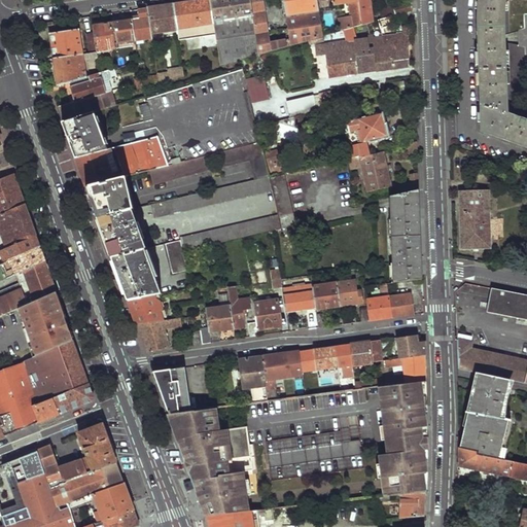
[(176,28),(178,38),(185,37),(188,51),(217,47),(210,0),(202,0),(172,4),(176,28)]
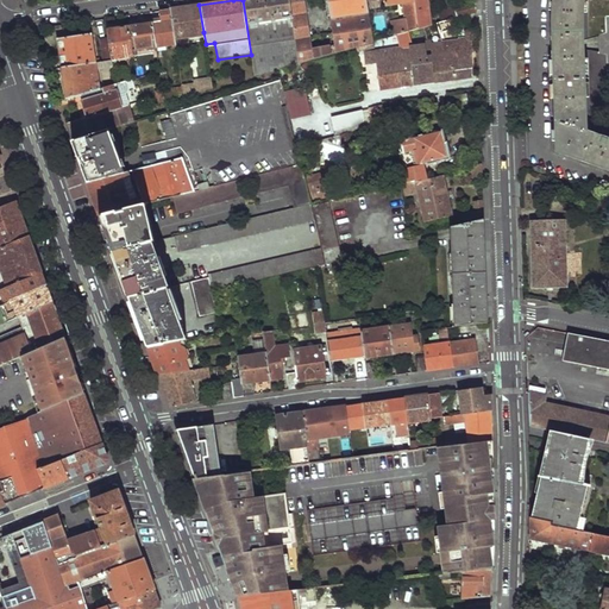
[(243,0),(251,55),(255,76),(300,63),(289,0),(243,0)]
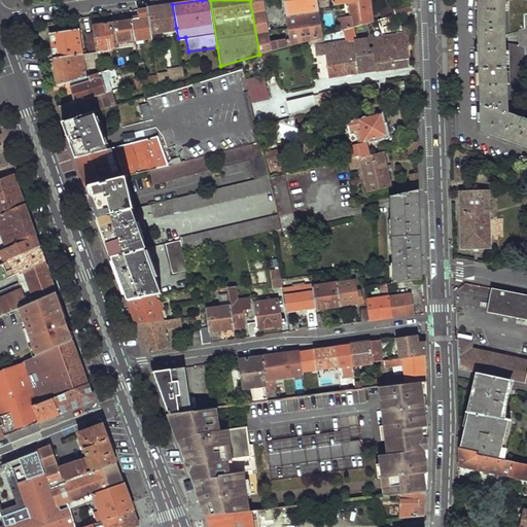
[(318,11),(286,15),(289,39),(269,43),(261,0),(250,0),(259,55),(322,36),(318,11)]
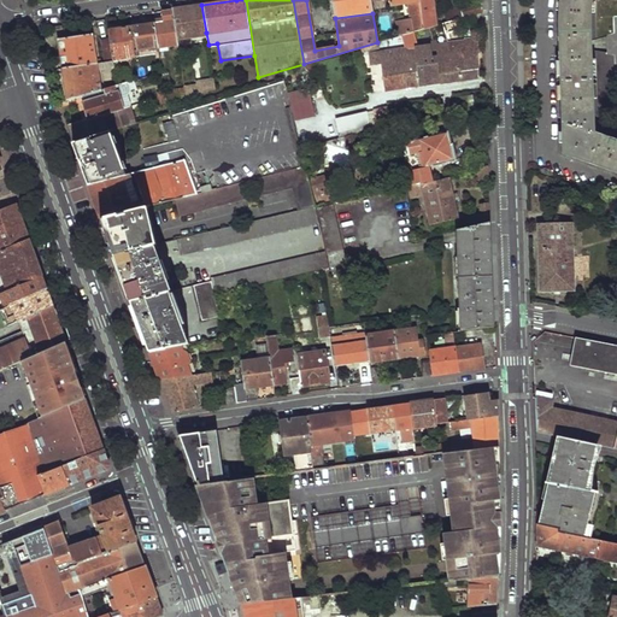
[(370,0),(331,0),(335,18),(372,13),(370,0)]
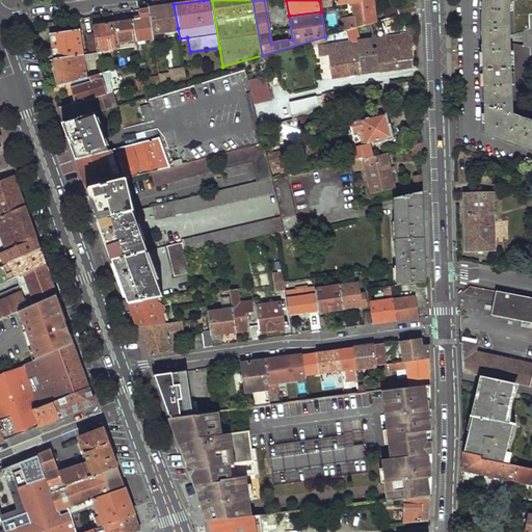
[(335,0),(337,5),(352,2),(356,28),(367,25),(362,0),(335,0)]
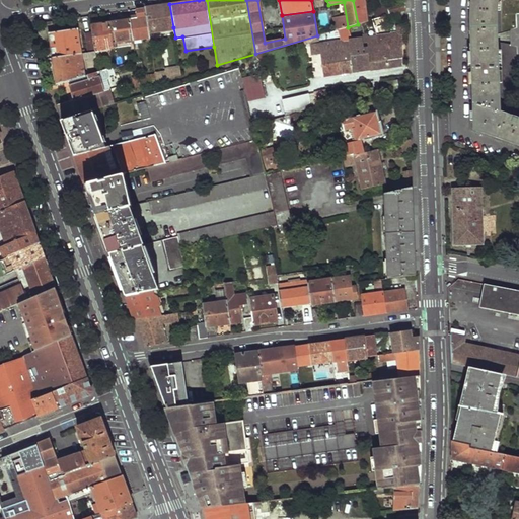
[(353,0),(358,24),(369,21),(365,0),(353,0)]
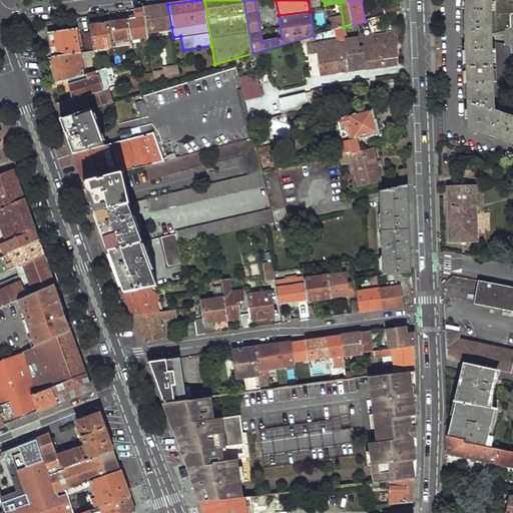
[(467,98),(468,128),(507,141),(512,143),(512,115),(493,109),(491,20),(491,11),(492,0),(466,0),(464,24),(465,33),(465,43),(467,98)]
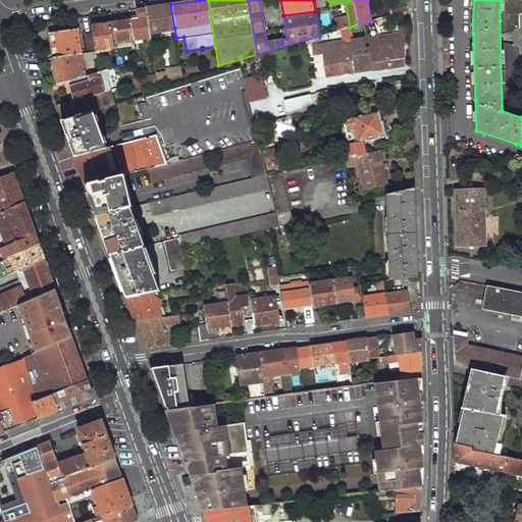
[(390,7),(394,15),(408,11),(408,1),(390,7)]
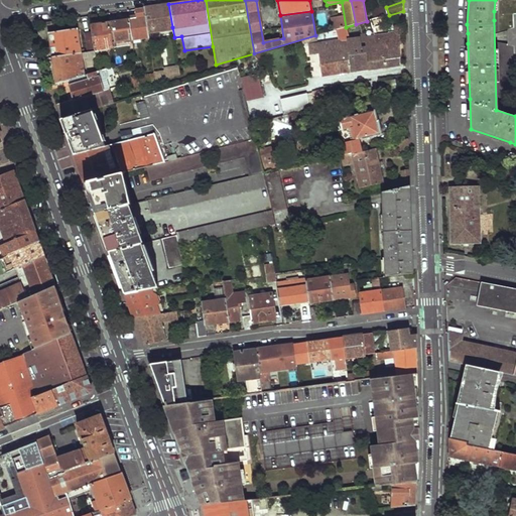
[(144,8),(147,31),(172,27),(168,4),(144,8)]
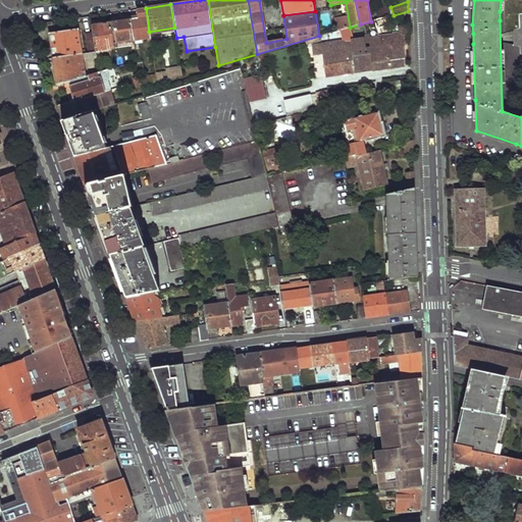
[(133,39),(134,41),(150,38),(149,32),(146,8),(137,9),(138,18),(131,19),(133,39)]
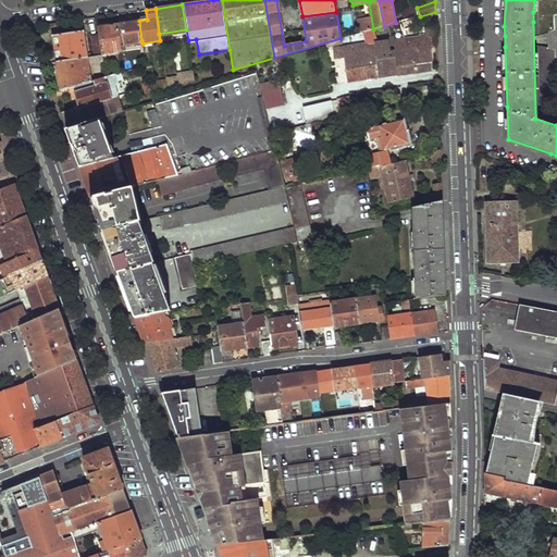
[(403,15),(405,21),(412,19),(420,16),(418,11),(403,15)]
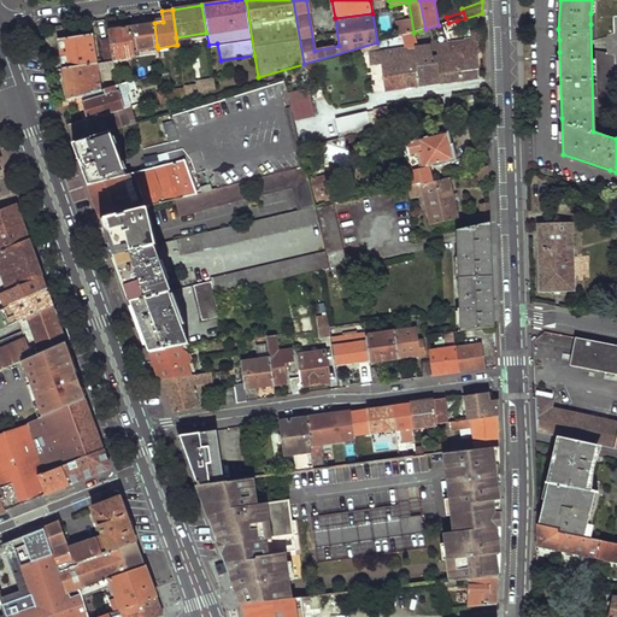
[(444,24),(445,34),(459,30),(457,21),(448,23),(444,24)]
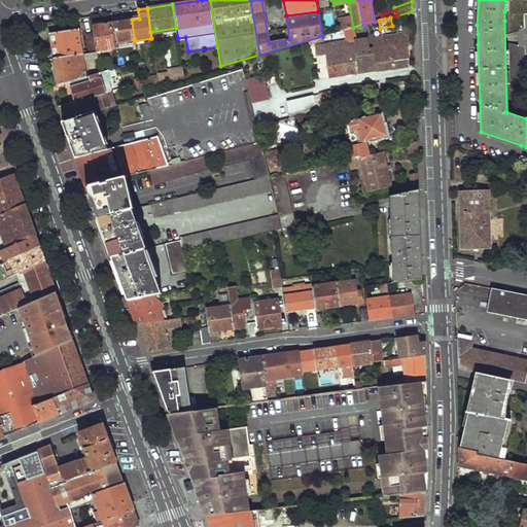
[(111,24),(113,42),(134,39),(132,20),(111,24)]
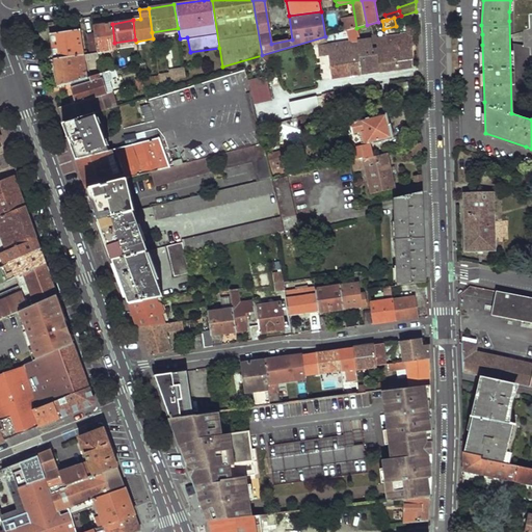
[(100,51),(115,49),(114,43),(112,24),(94,26),(95,34),(97,54),(98,55),(101,54),(100,51)]
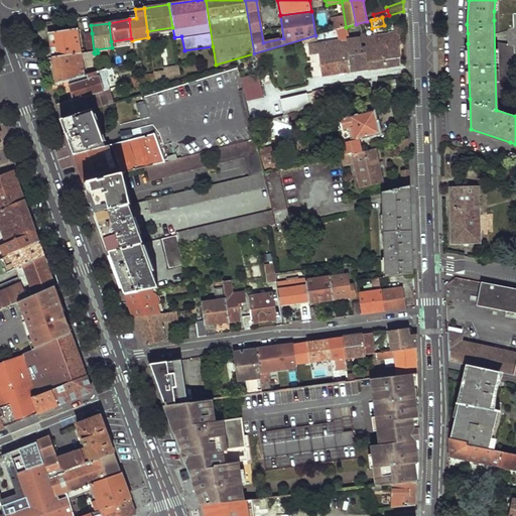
[(337,30),(339,41),(347,40),(348,40),(346,27),(337,30)]
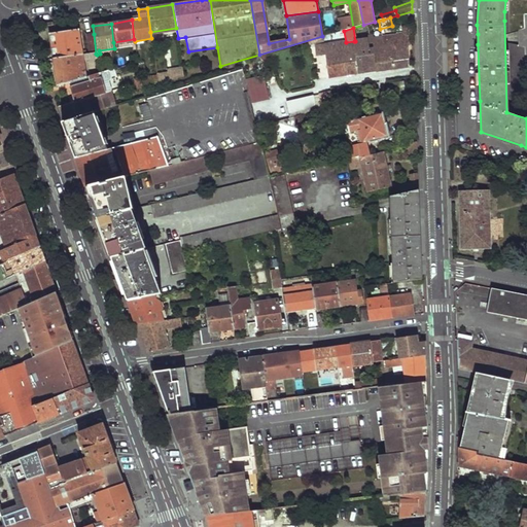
[(49,34),(54,60),(85,55),(85,51),(81,53),(78,30),(49,34)]
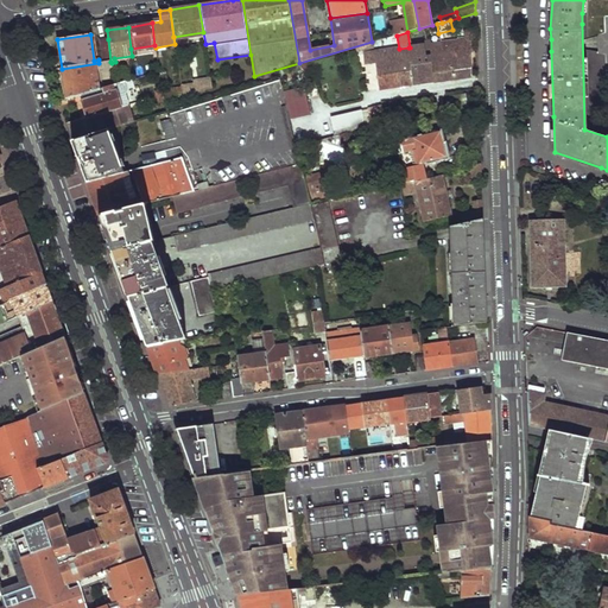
[(99,40),(102,63),(111,62),(108,39),(99,40)]
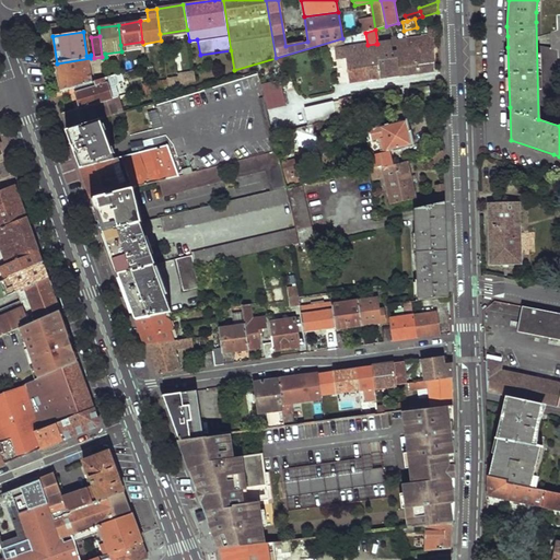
[(412,38),(418,71),(436,69),(431,36),(412,38)]
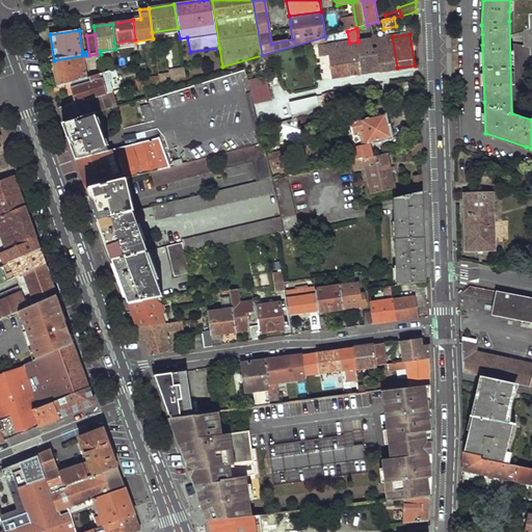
[(374,40),(379,71),(397,68),(392,36),(374,40)]
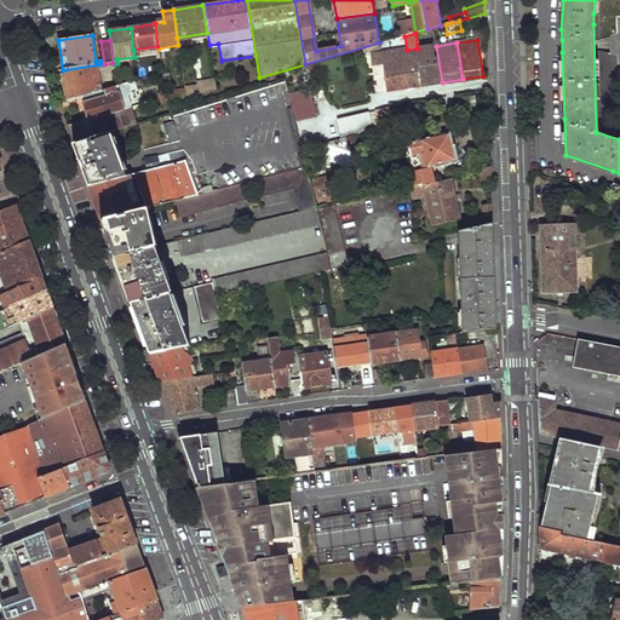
[(417,49),(423,85),(442,82),(436,46),(418,49),(417,49)]
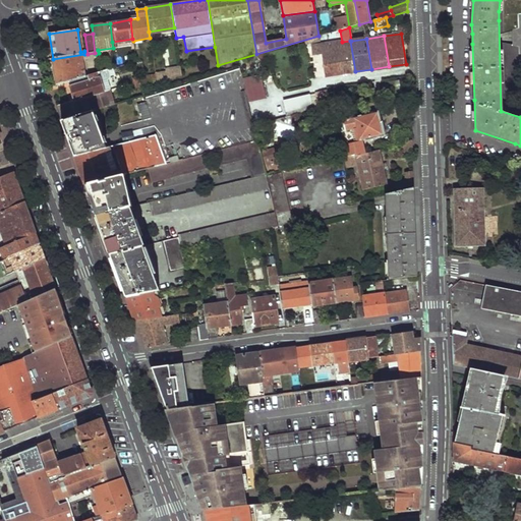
[(335,43),(340,74),(355,71),(350,41),(342,42),(335,43)]
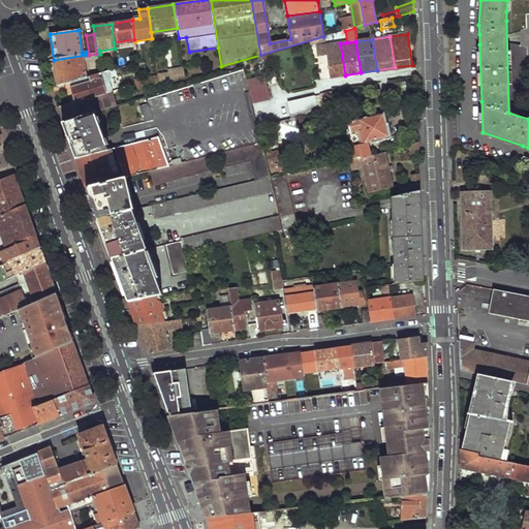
[(328,54),(332,78),(345,75),(340,43),(316,48),(317,56),(328,54)]
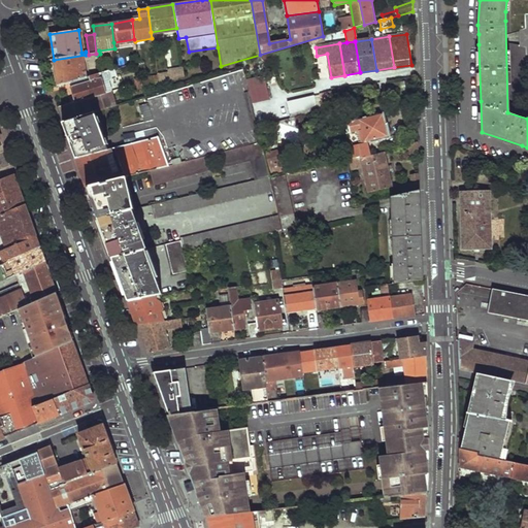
[(54,60),(58,86),(69,83),(86,77),(86,74),(84,61),(97,59),(97,55),(96,54),(89,55),(86,55),(54,60)]
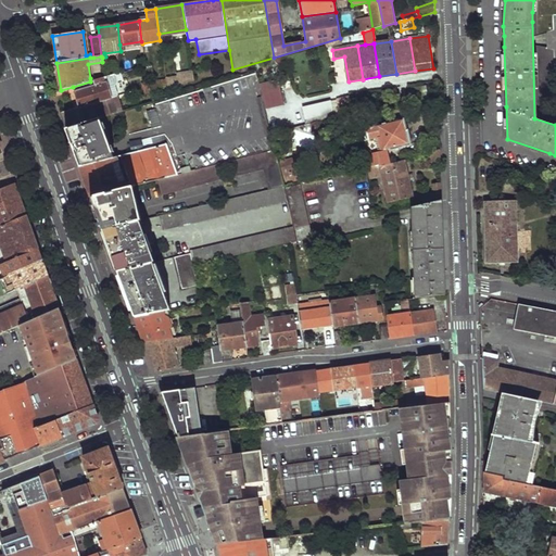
[(166,79),(167,88),(193,80),(192,71),(177,74),(178,77),(166,79)]
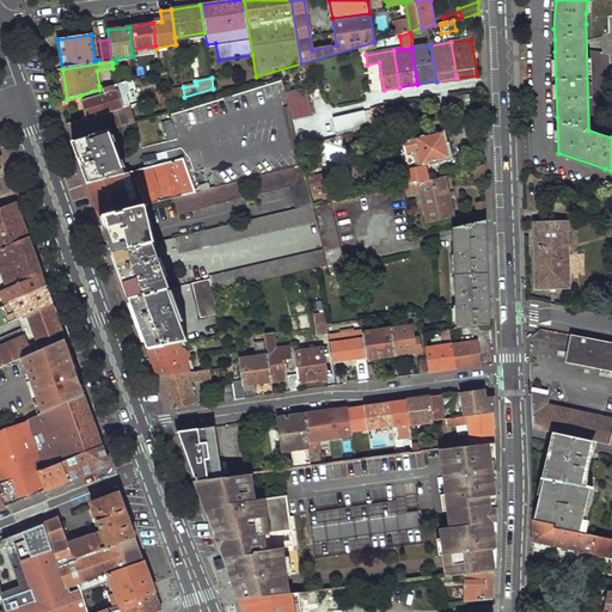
[(124,83),(127,90),(135,87),(133,80),(124,83)]
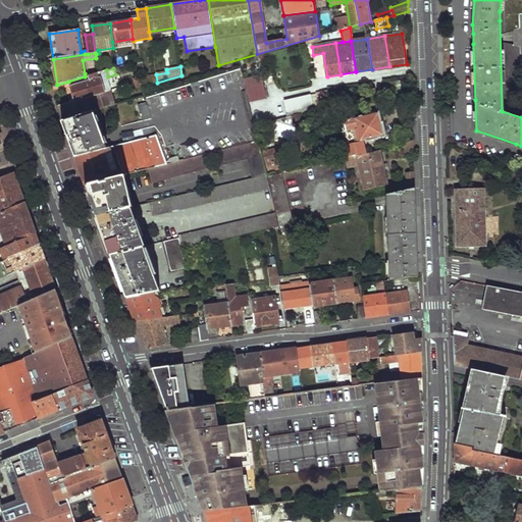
[(157,135),(168,164),(205,155),(218,151),(258,141),(241,69),(146,98),(148,103),(140,105),(144,121),(152,118),(154,126),(142,129),(144,134),(145,138),(157,135)]
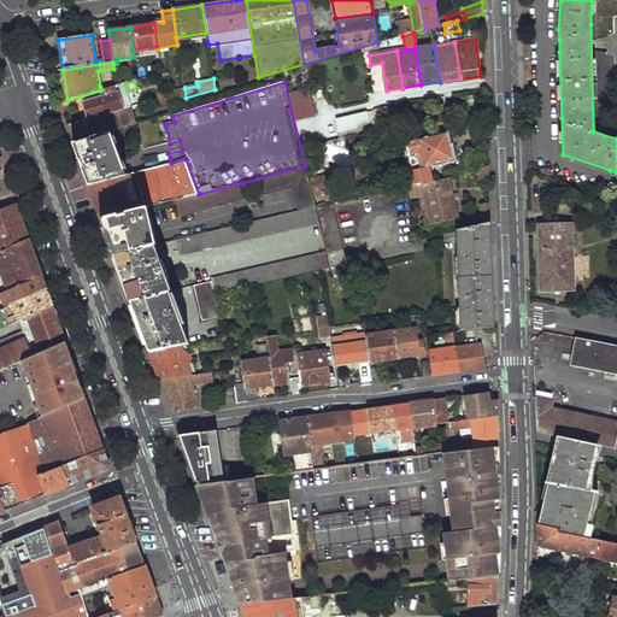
[(68,125),(74,144),(111,133),(136,125),(125,94),(128,90),(125,83),(116,86),(106,89),(100,90),(81,97),(88,118),(68,125)]
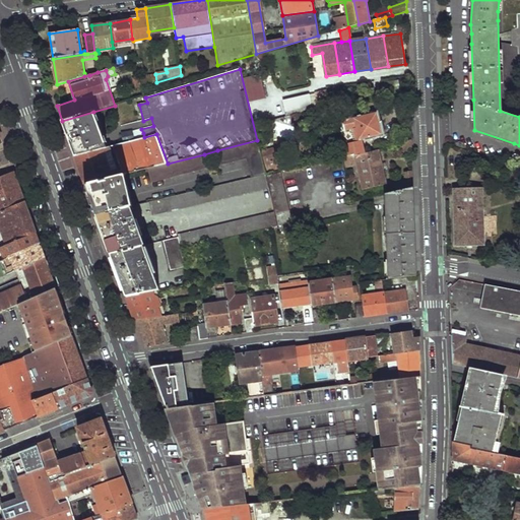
[(138,78),(142,86),(156,82),(155,74),(138,78)]
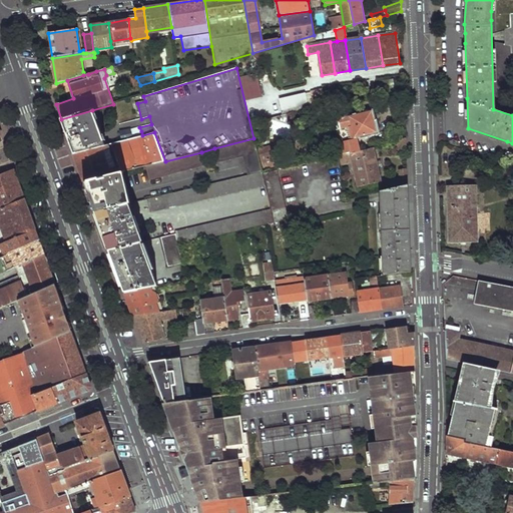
[(240,77),(246,100),(264,96),(258,73),(240,77)]
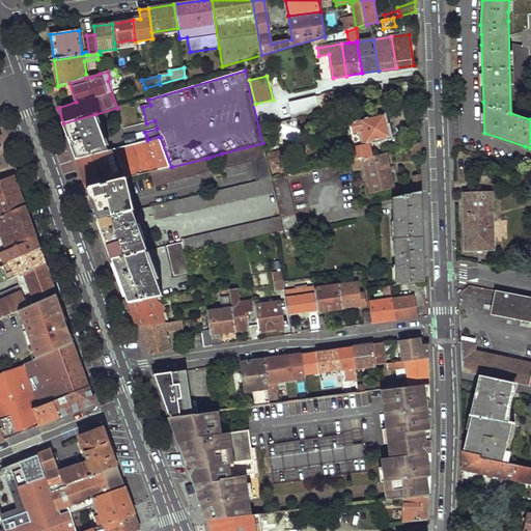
[(141,80),(140,77),(135,79),(139,91),(145,88),(141,80)]
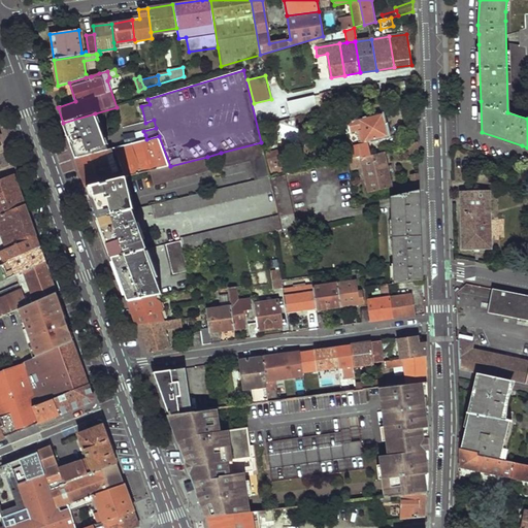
[(326,109),(335,107),(331,93),(323,95),(326,109)]
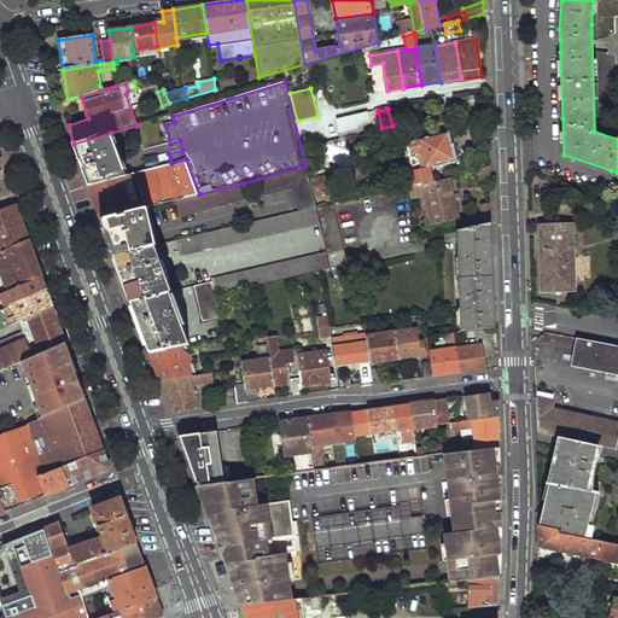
[(372,127),(372,129),(382,128),(378,111),(369,114),(372,127)]
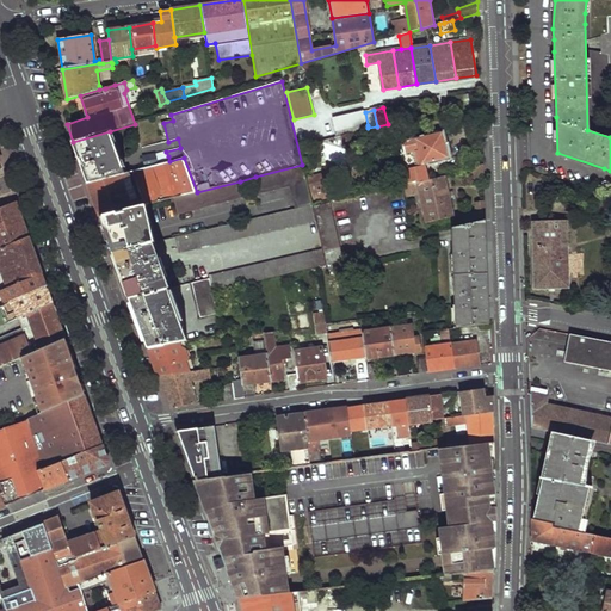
[(368,125),(365,112),(333,119),(337,133),(368,125)]
